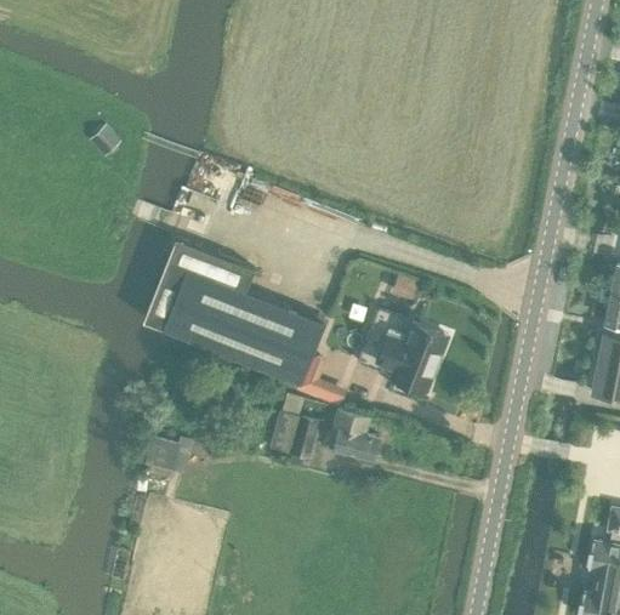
[(102,131),(91,141),(108,158),(118,148),(102,131)]
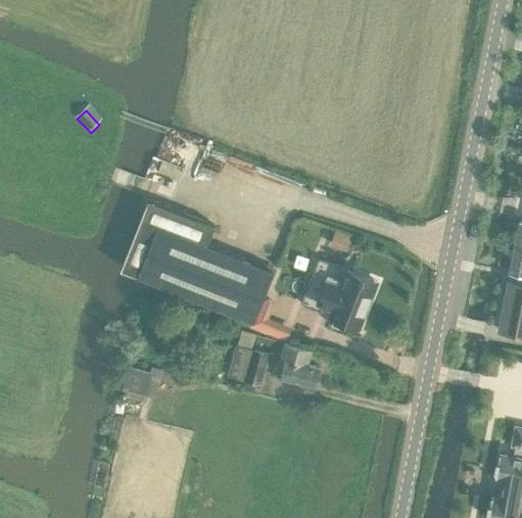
[(174,214),(147,203),(143,214),(121,271),(138,278),(252,324),(272,275),(206,248),(214,229),(174,214)]
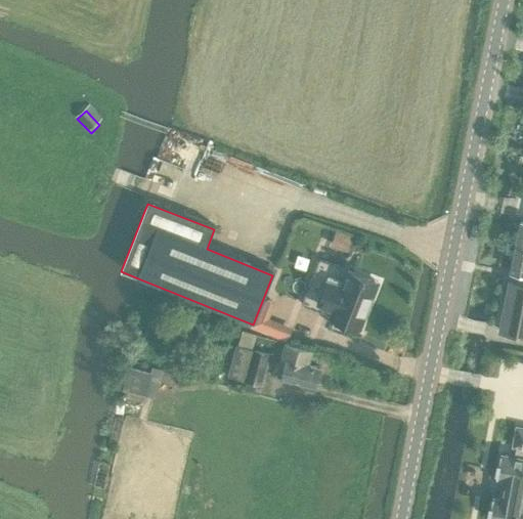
[(522,252),(515,250),(510,275),(522,277),(522,252)]
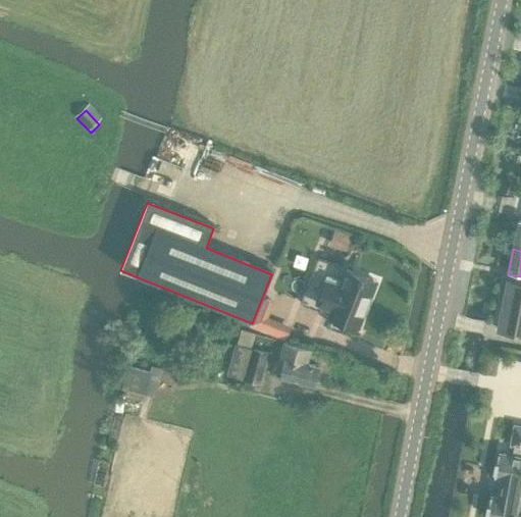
[(300,306),(333,319),(329,328),(344,334),(348,325),(358,330),(377,286),(318,261),(300,306)]
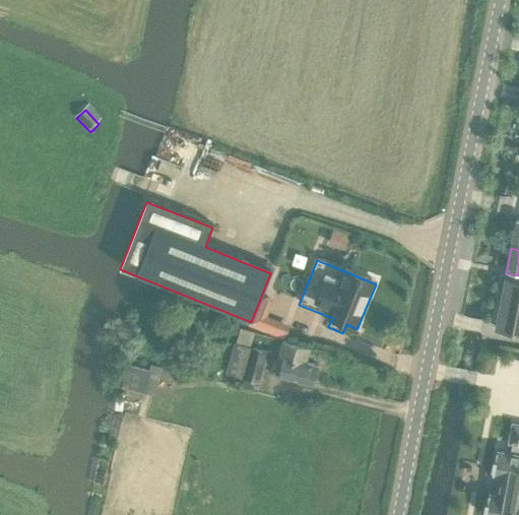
[(518,310),(518,283),(504,281),(499,306),(518,310)]
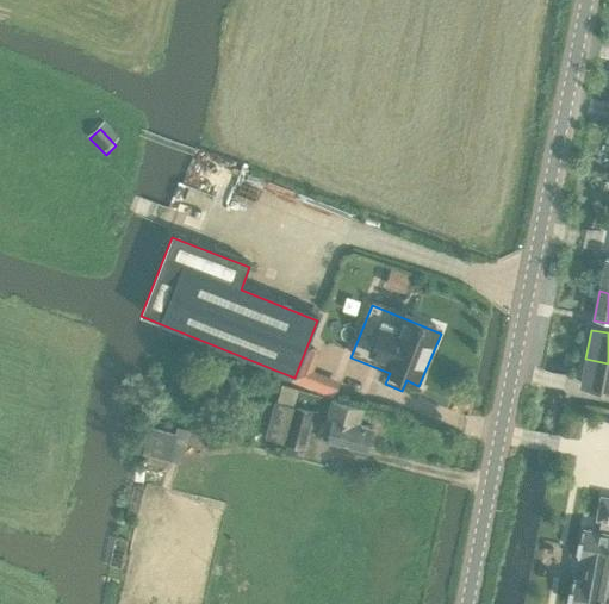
[(608,363),(585,359),(579,388),(608,393),(608,363)]
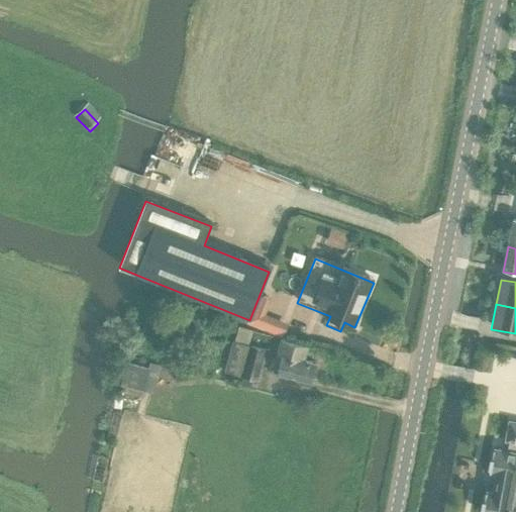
[(312,385),(316,367),(304,364),(308,349),(281,341),(272,374),(312,385)]
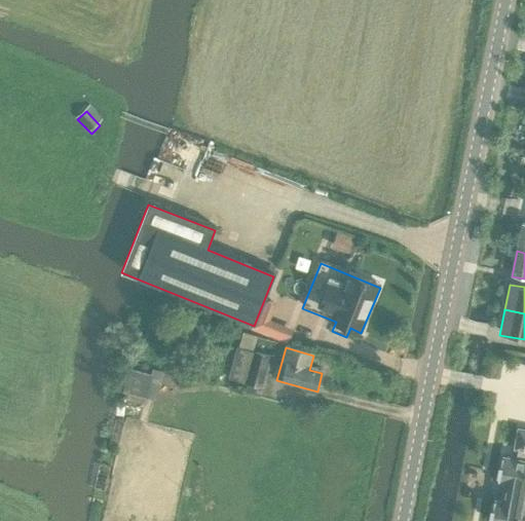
[(261,391),(270,360),(237,350),(229,382),(261,391)]
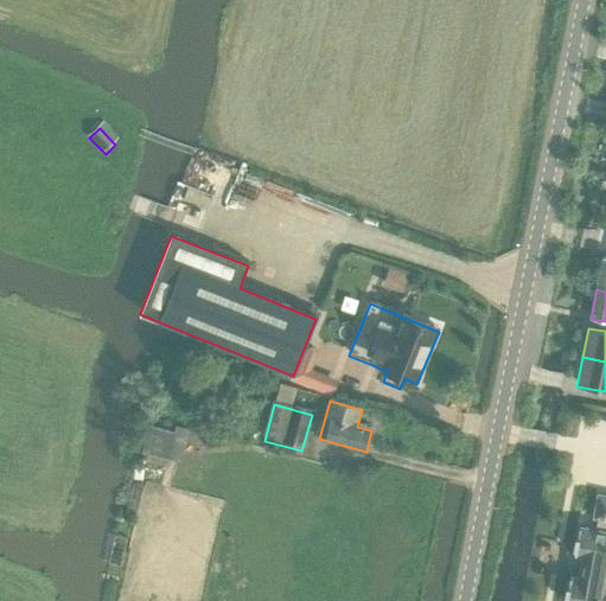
[(569,579),(566,600),(605,600),(605,500),(598,499),(593,520),(597,522),(594,532),(579,530),(574,556),(586,558),(582,573),(581,581),(569,579)]
